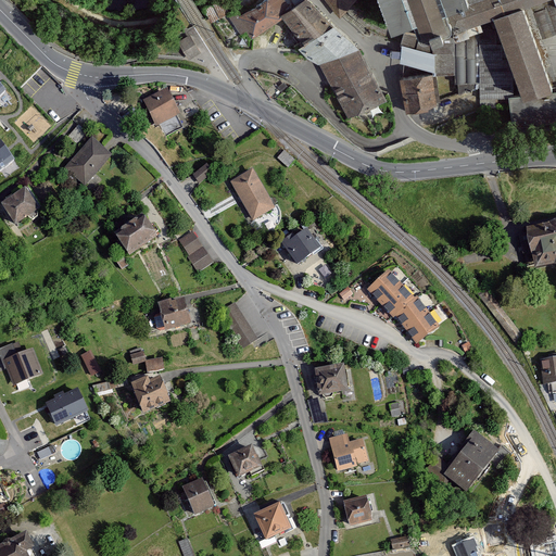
[(223,0),(220,0),(205,9),(209,14),(212,22),(229,13),(223,0)]
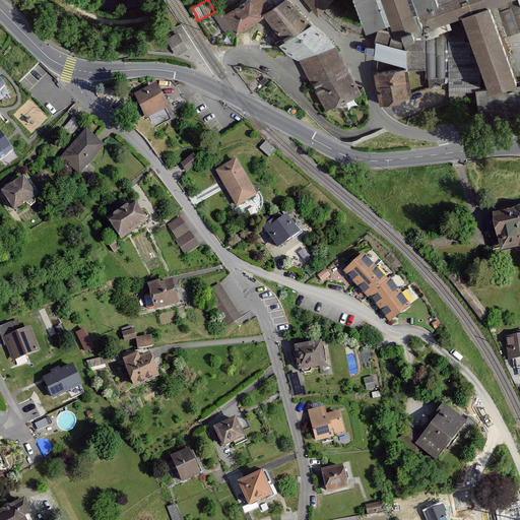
[(235,35),(264,14),(284,0),(283,0),(246,0),(242,3),(217,19),(225,30),(230,27),(235,35)]
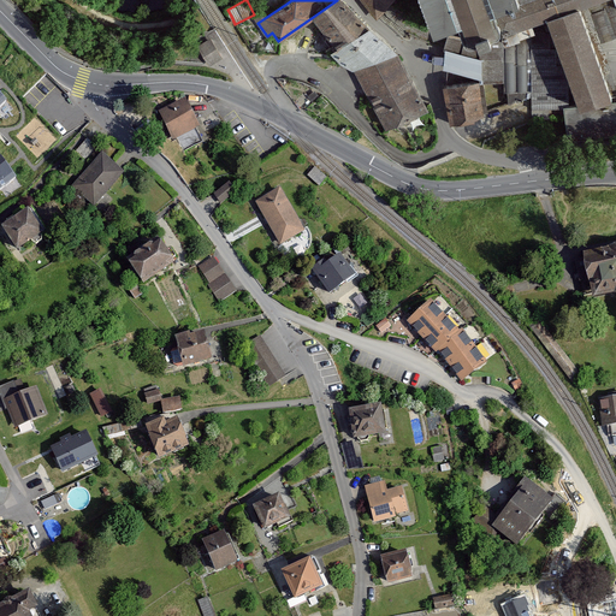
[(336,0),(337,0),(313,17),(336,48),(366,25),(342,0),(336,0)]
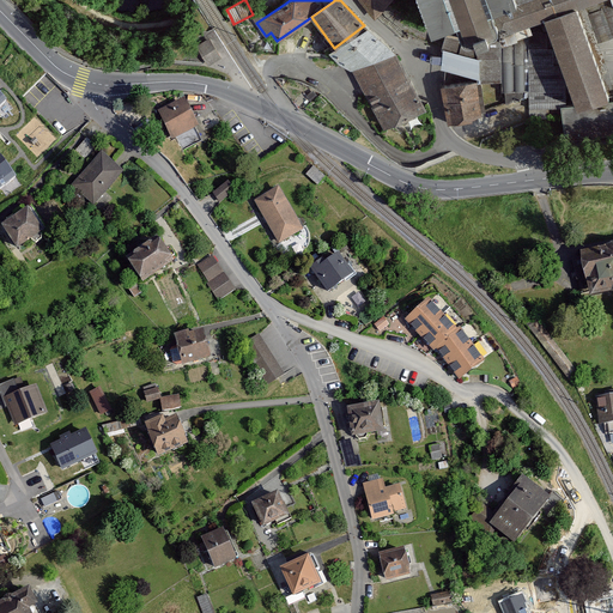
[(388,0),(365,0),(377,13),(388,0)]
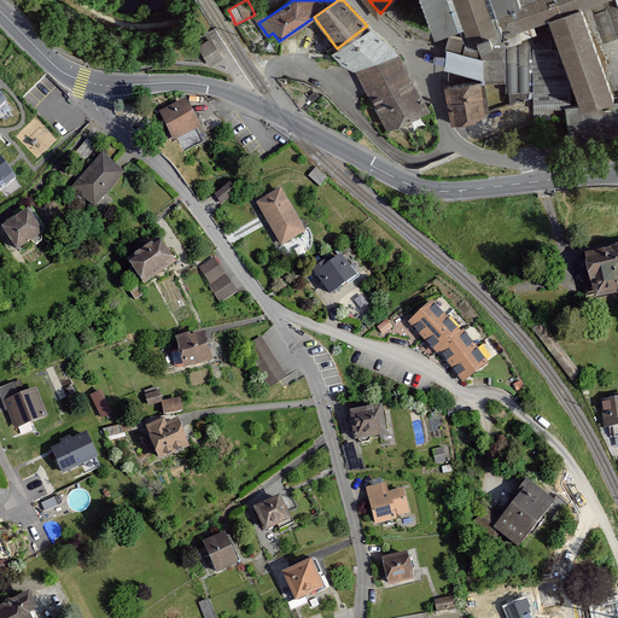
[(617,0),(426,0),(435,25),(445,22),(449,35),(448,41),(445,50),(481,59),(482,77),(482,81),(506,80),(507,91),(511,91),(511,105),(529,98),(535,98),(534,118),(551,118),(551,108),(566,108),(571,139),(617,133),(617,100),(614,101),(599,54),(594,41),(581,3),(586,0),(617,0)]
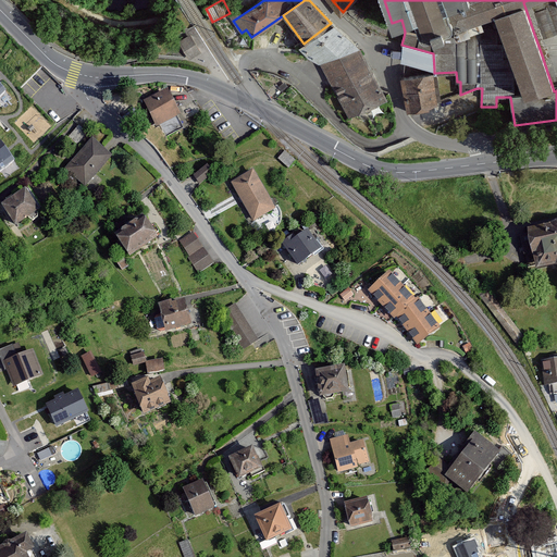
[(556,0),(528,0),(523,2),(535,37),(556,29),(556,0)]
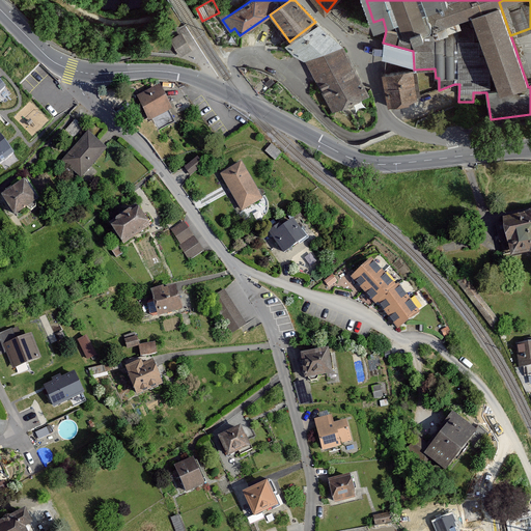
[(289,42),(285,45),(295,53),(304,57),(305,60),(340,42),(315,22),(289,42)]
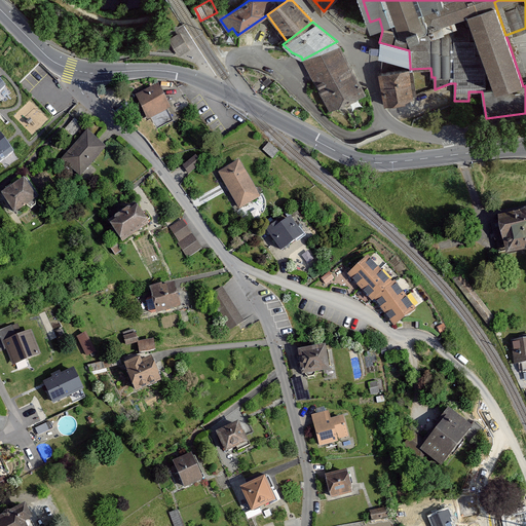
[(190,49),(180,34),(170,40),(179,57),(190,49)]
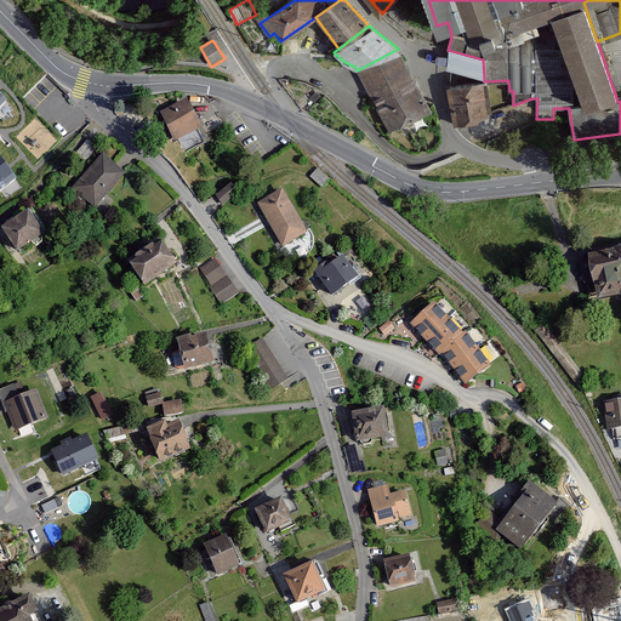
[(398,49),(357,70),(389,130),(429,108),(398,49)]
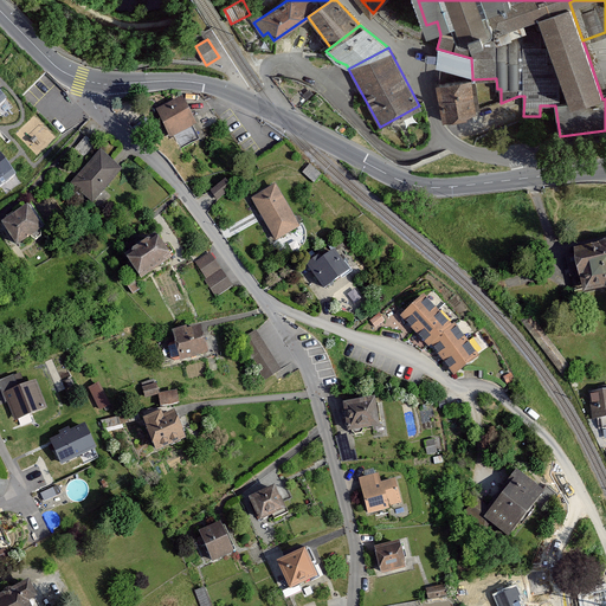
[(471,58),(437,49),(437,66),(472,76),(471,58)]
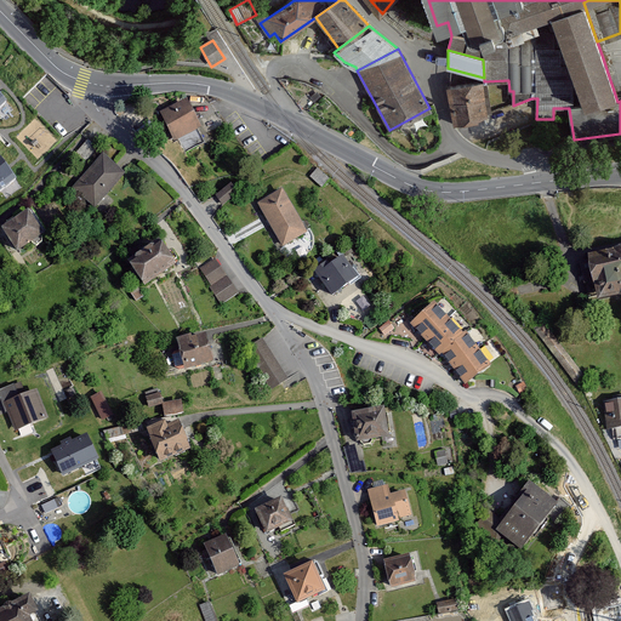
[(478,120),(489,113),(483,81),(449,89),(455,125),(478,120)]
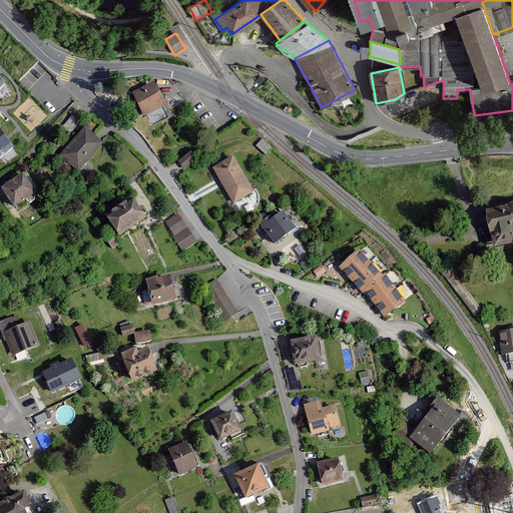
[(165,105),(154,83),(133,93),(144,116),(147,114),(162,106),(165,105)]
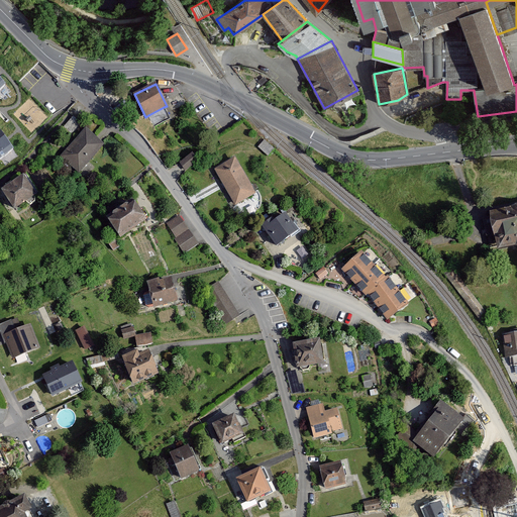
[(170,119),(164,107),(148,115),(154,127),(170,119)]
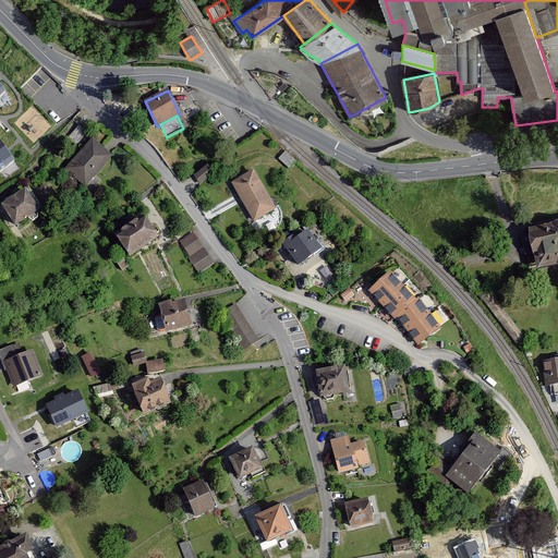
[(87,134),(80,126),(68,138),(76,146),(87,134)]
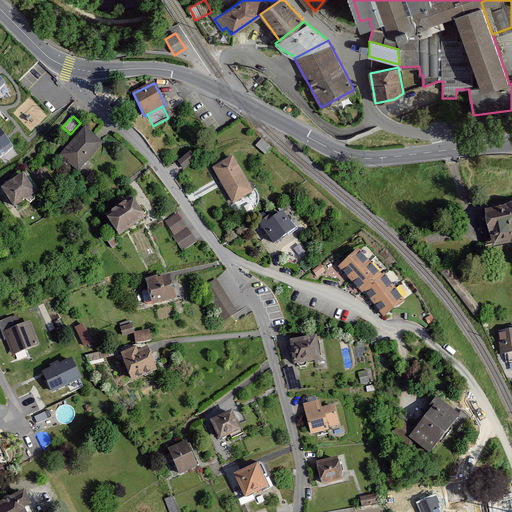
[(77,171),(102,144),(84,128),(60,155),(77,171)]
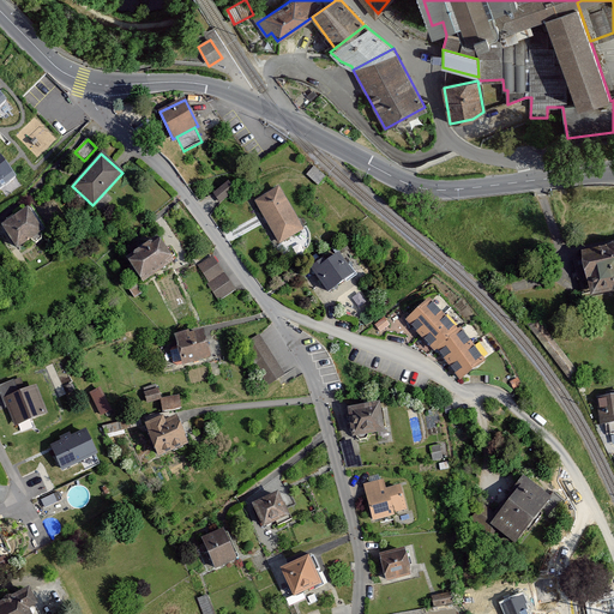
[(0,190),(17,178),(0,156),(0,190)]
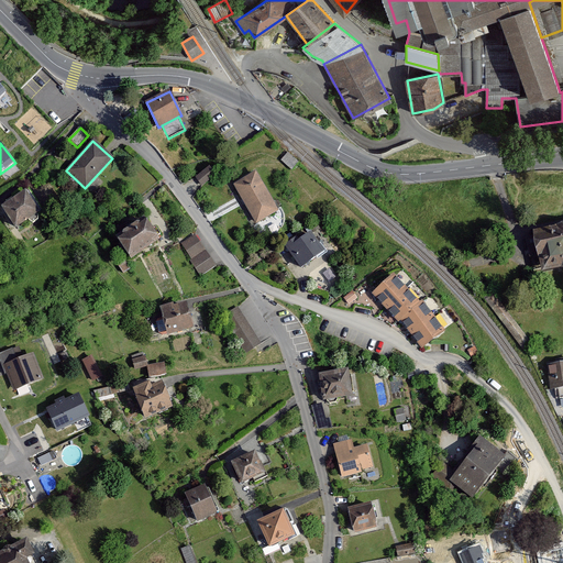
[(282,161),(291,170),(298,163),(288,153),(282,161)]
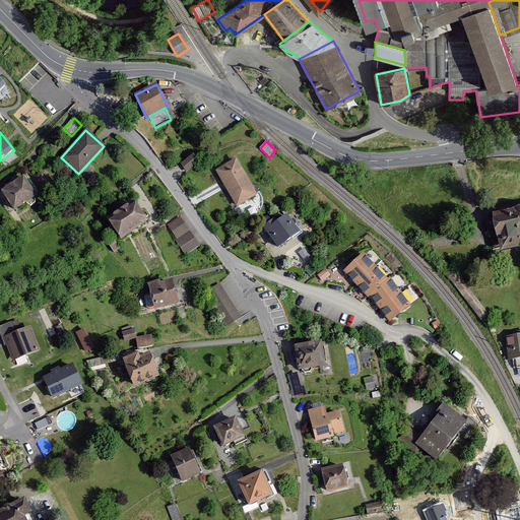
[(181,165),(186,172),(198,161),(193,155),(181,165)]
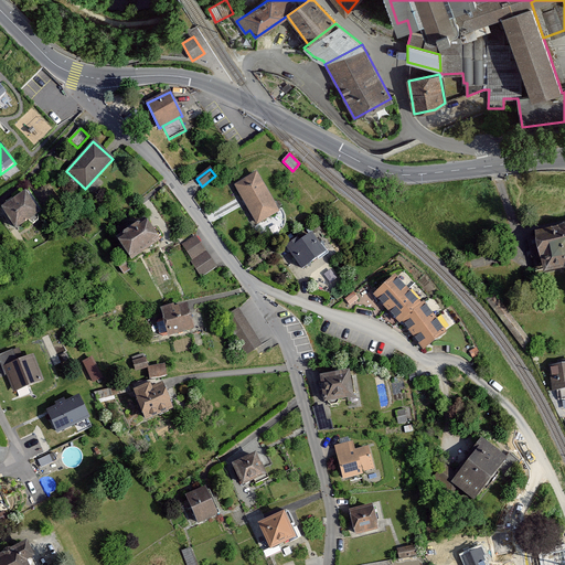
[(278,212),(257,174),(235,187),(257,224),(278,212)]
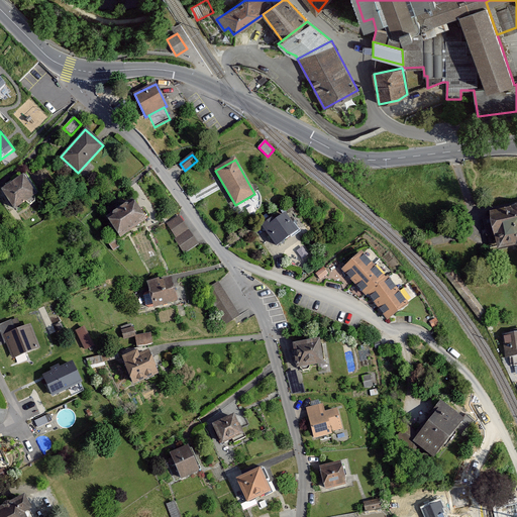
[(23,177),(2,190),(14,210),(36,196),(23,177)]
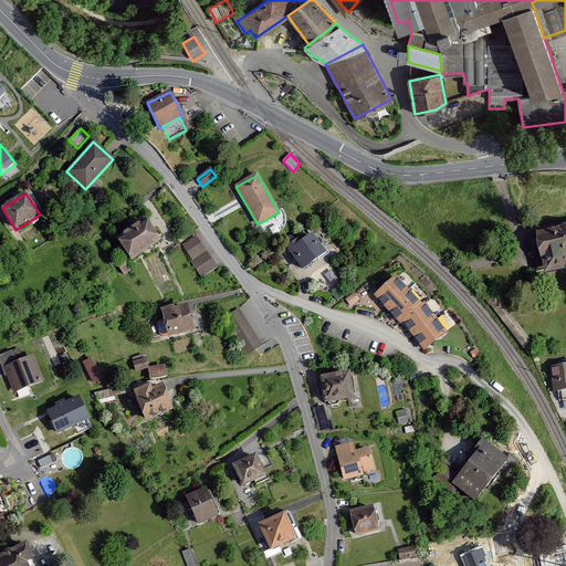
[(146,220),(117,240),(133,261),(160,241),(146,220)]
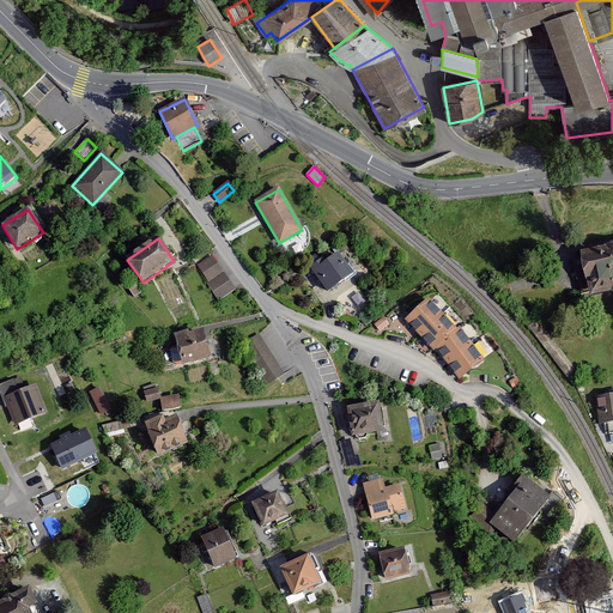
[(612,291),(612,247),(582,254),(590,296),(612,291)]
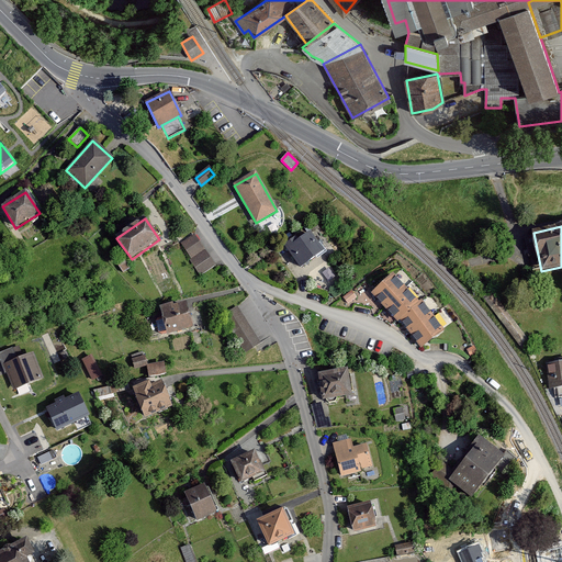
[(300,268),(323,251),(310,234),(298,242),(294,237),(283,246),(300,268)]
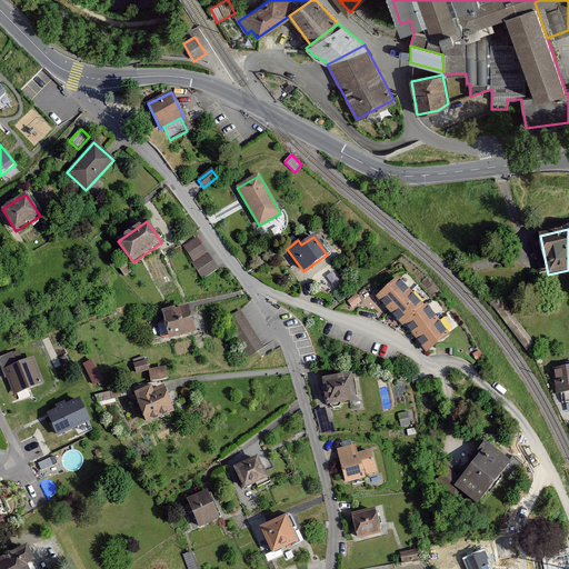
[(197,238),(185,247),(193,260),(207,251),(197,238)]
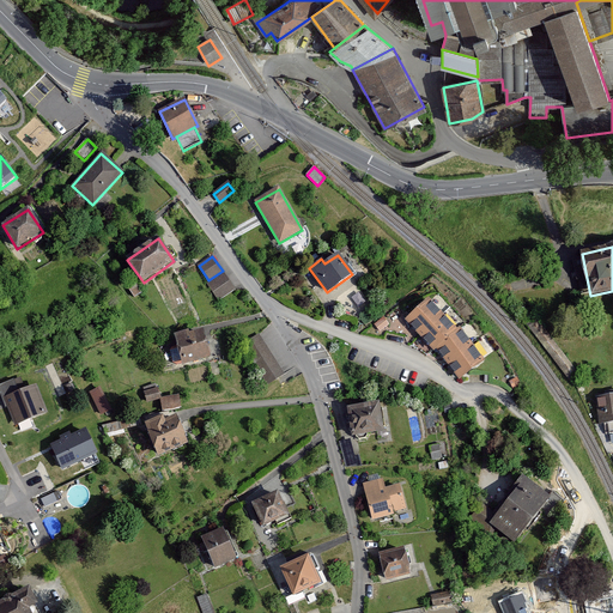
[(224,273),(208,284),(218,298),(234,289),(224,273)]
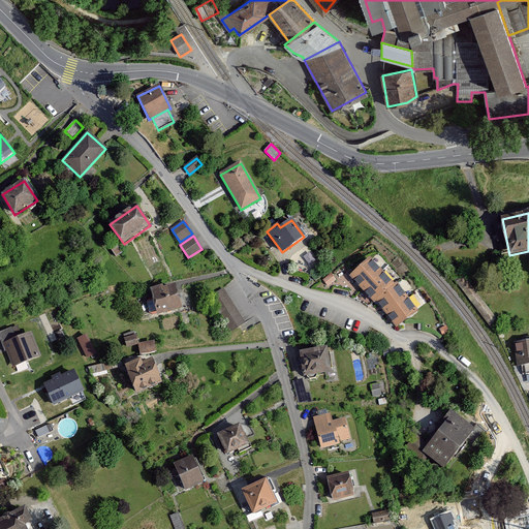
[(349,277),(362,289),(381,271),(369,258),(349,277)]
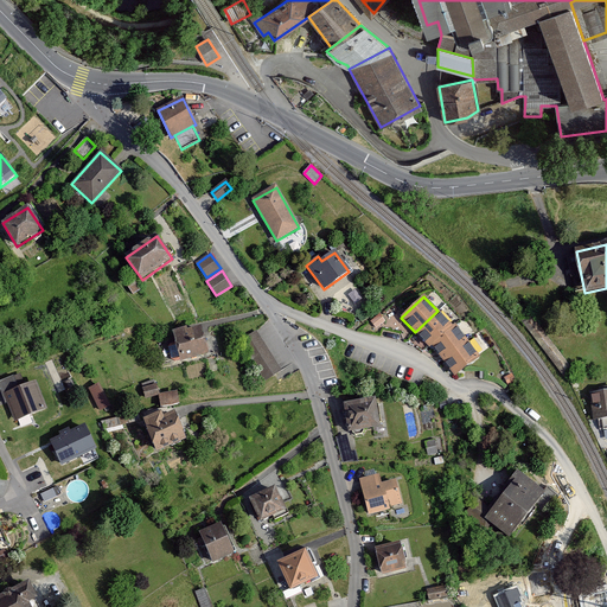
[(430,347),(432,346),(453,327),(438,311),(415,332),(430,347)]
